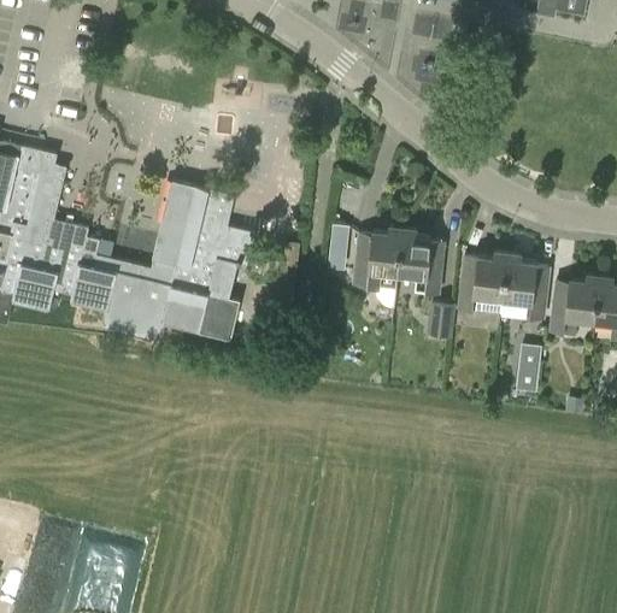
[(499,0),(498,7),(517,11),(518,0),(499,0)]
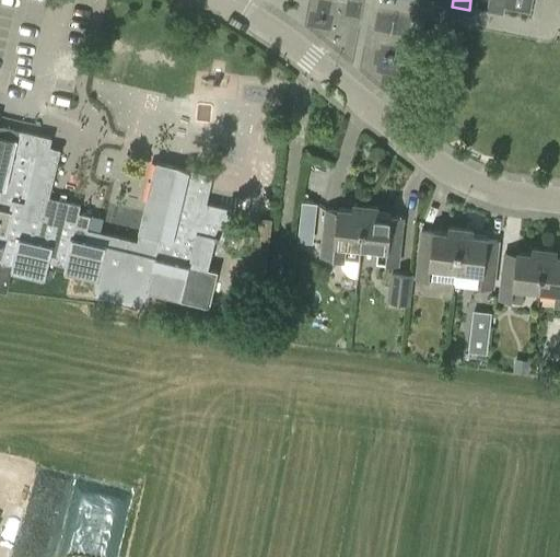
[(503,18),(505,11),(506,0),(490,0),(488,14),(503,18)]
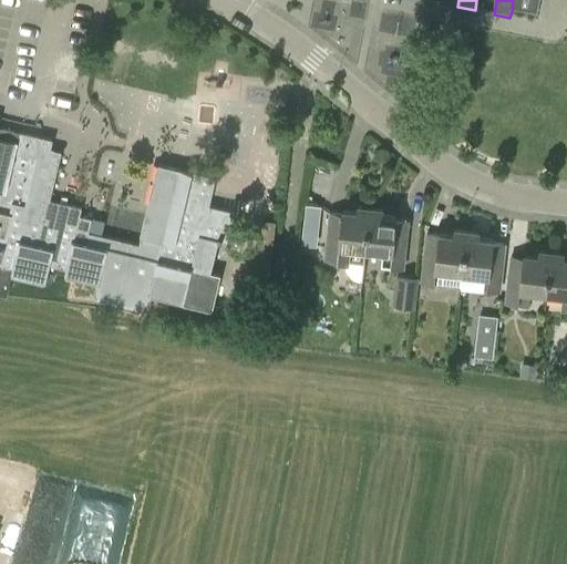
[(537,16),(539,0),(513,0),(512,11),(537,16)]
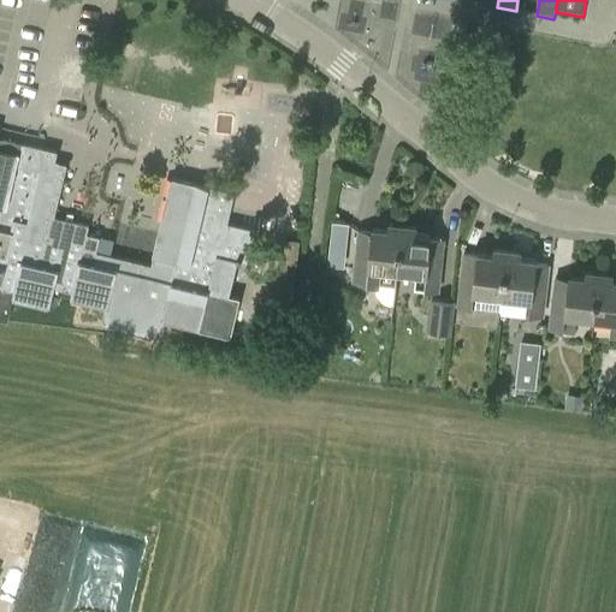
[(240,301),(229,298),(237,263),(247,266),(254,232),(227,225),(235,195),(171,180),(150,268),(94,255),(98,239),(84,236),(87,227),(53,219),(65,166),(54,162),(57,153),(0,138),(0,322),(9,325),(15,301),(47,308),(51,290),(70,295),(67,299),(105,309),(100,325),(157,339),(161,321),(231,338),(240,301)]
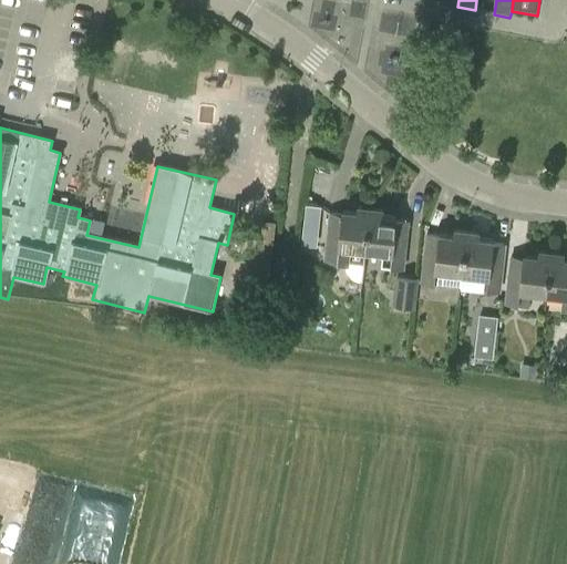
[(329,216),(325,260),(346,264),(346,266),(346,268),(346,270),(347,273),(347,275),(349,277),(350,278),(352,280),(353,282),(356,282),(358,283),(360,283),(362,265),(363,253),(368,216),(369,212),(358,209),(357,215),(342,213),(342,217),(329,216)]
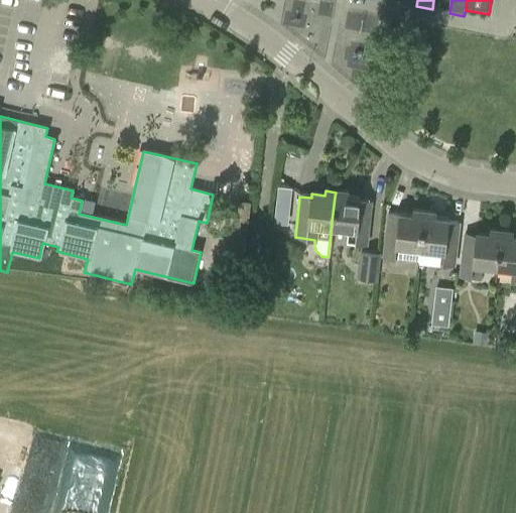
[(335,197),(331,230),(347,232),(346,243),(366,245),(371,205),(360,204),(361,200),(346,199),(347,194),(336,193),(335,197)]
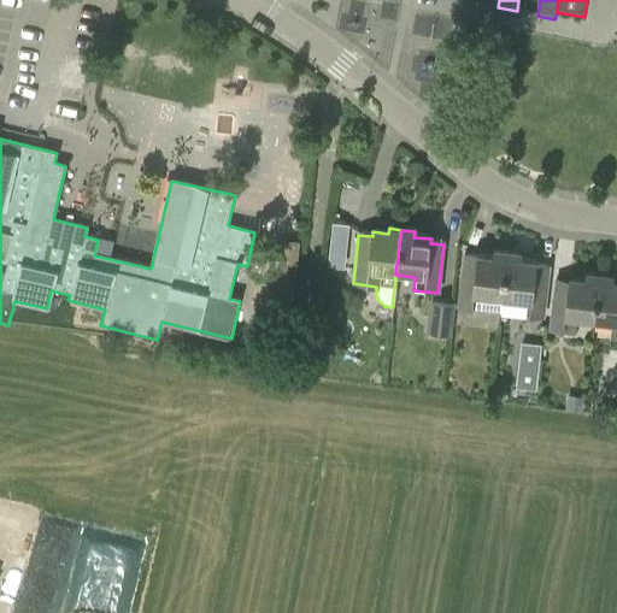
[(283,242),(281,263),(297,265),(299,243),(283,242)]
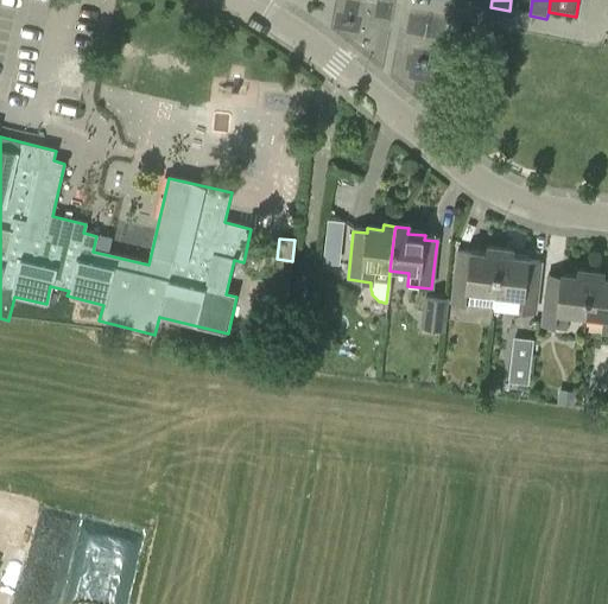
[(493,309),(500,254),(501,249),(488,248),(487,254),(472,252),(472,253),(457,252),(451,304),(493,309)]
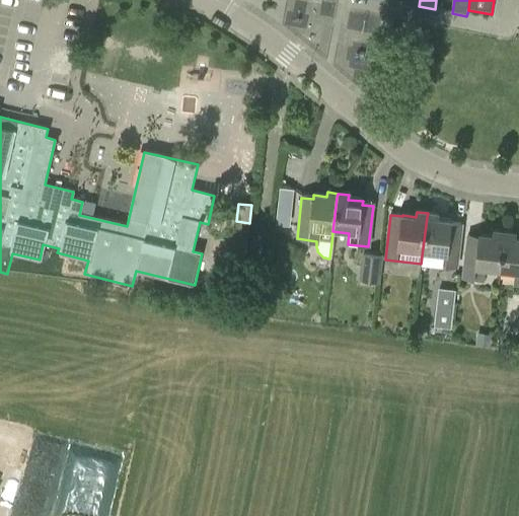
[(428,213),(427,217),(421,264),(456,268),(461,226),(450,225),(451,221),(437,220),(438,214),(428,213)]
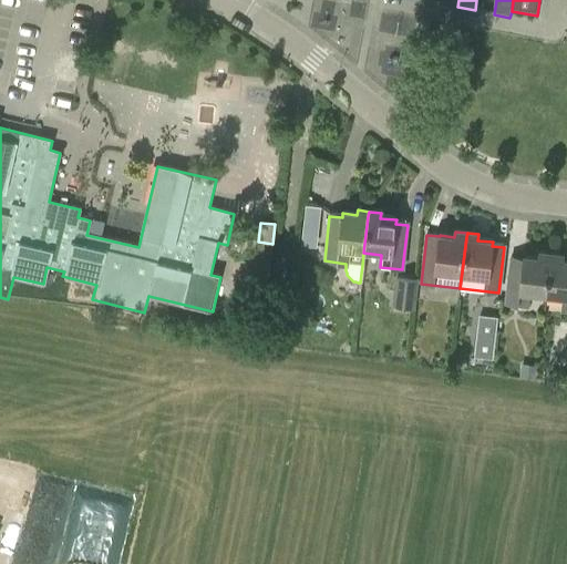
[(545,297),(550,257),(552,254),(539,252),(538,258),(524,256),(523,260),(511,259),(504,305),(526,307),(528,295),(545,297)]
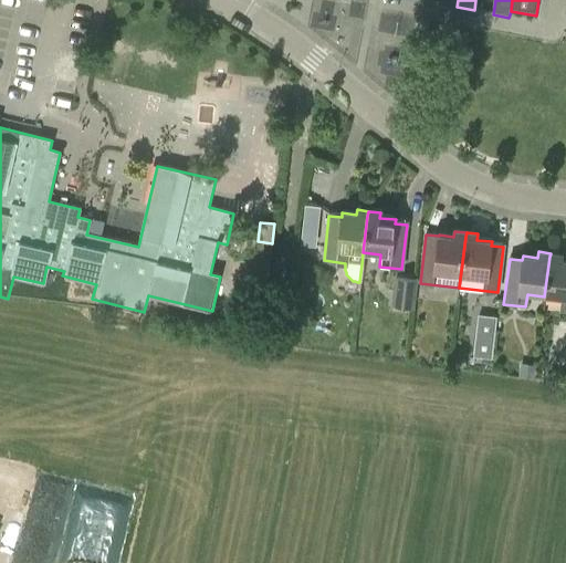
[(551,253),(549,257),(544,296),(562,299),(561,310),(565,310),(565,260),(562,260),(562,254),(551,253)]
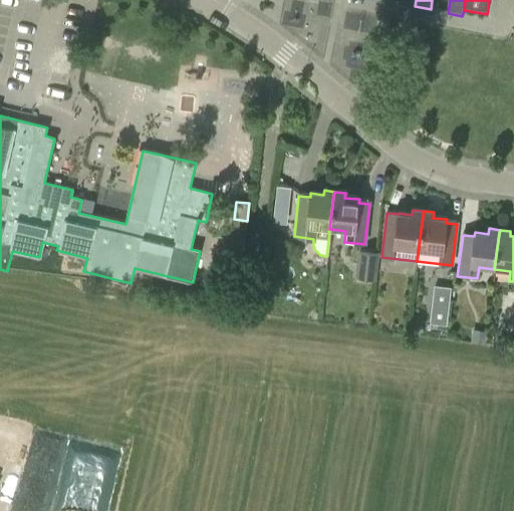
[(378,254),(358,252),(355,279),(374,282),(378,254)]
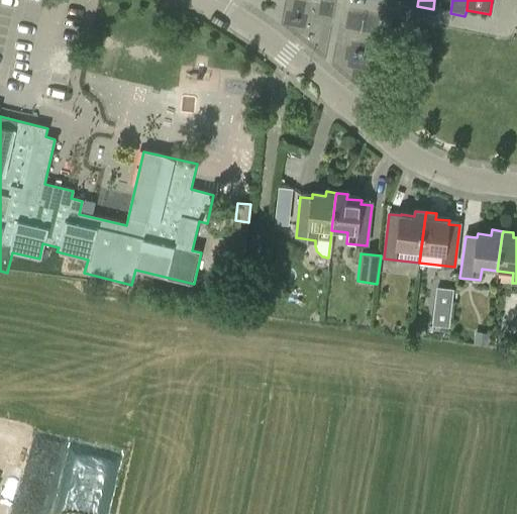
[(435,311),(451,313),(454,291),(438,289),(435,311)]
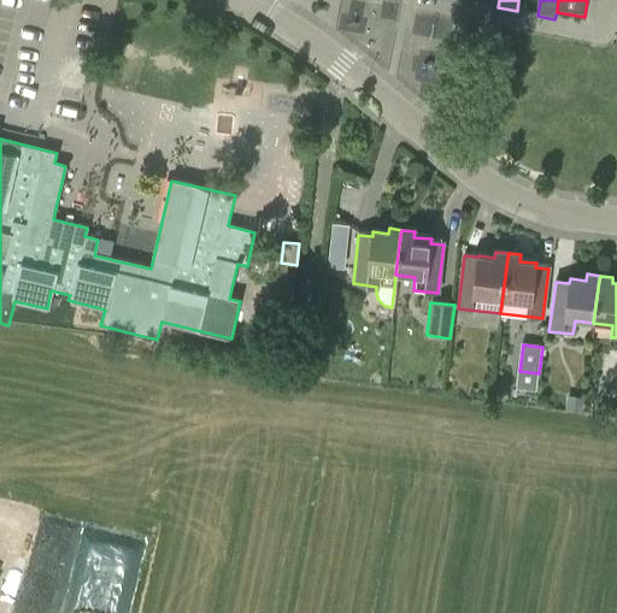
[(566,411),(582,413),(585,400),(568,398),(566,411)]
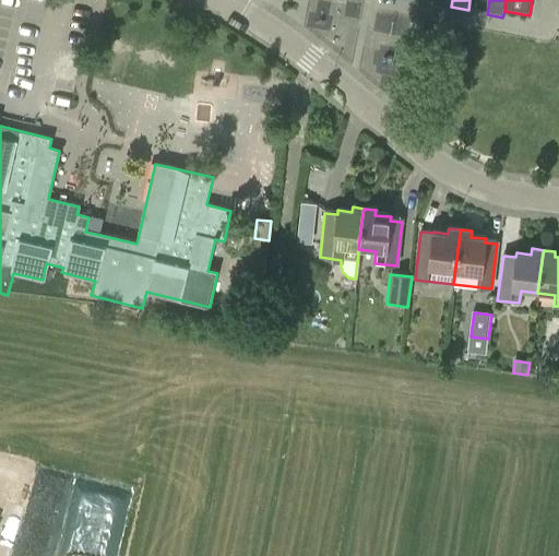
[(39,485),(69,489),(69,486),(95,491),(97,480),(42,472),(39,485)]
